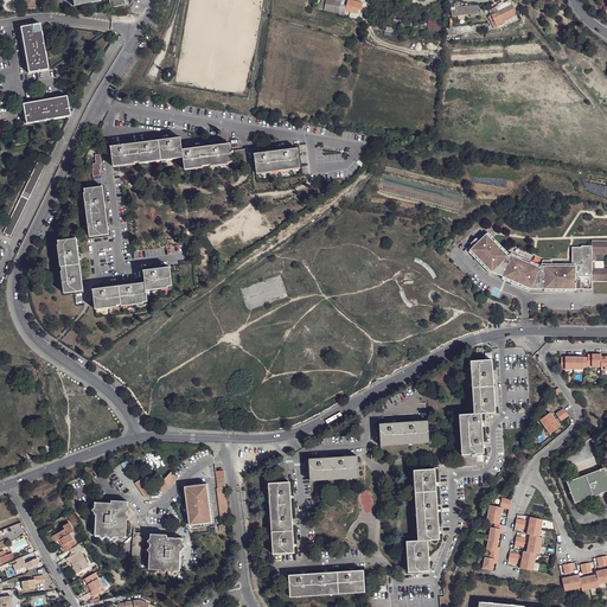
[(342,2),(331,0),(320,0),(319,10),(339,14),(339,13),(340,6),(342,2)]
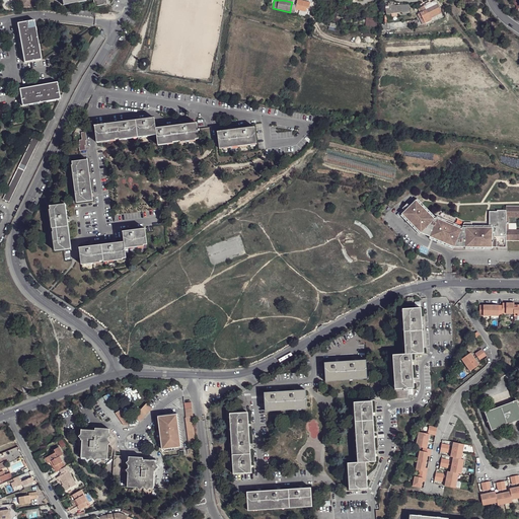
[(307,9),(309,9),(310,4),(297,1),(296,6),(295,10),(306,12),(307,9)]
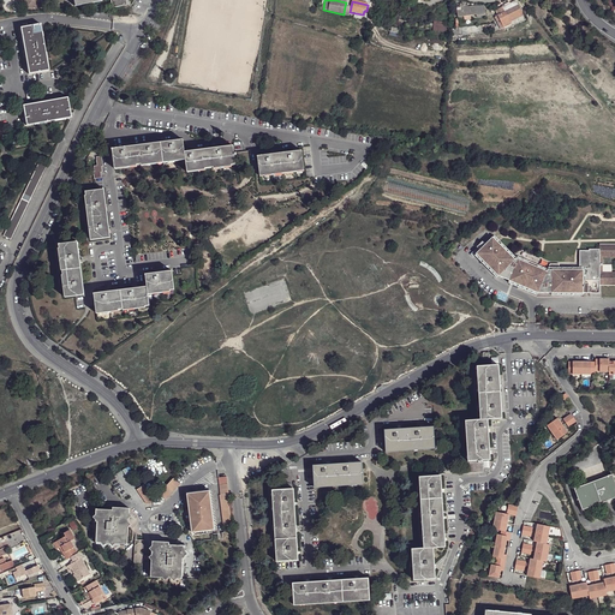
[(517,1),(502,7),(506,12),(519,6),(517,1)]
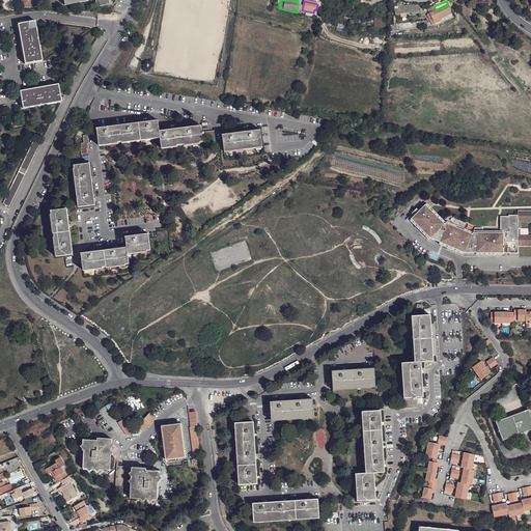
[(437,10),(434,6),(430,9),(431,14),(430,15),(435,25),(441,22),(439,17),(450,11),(448,5),(437,10)]
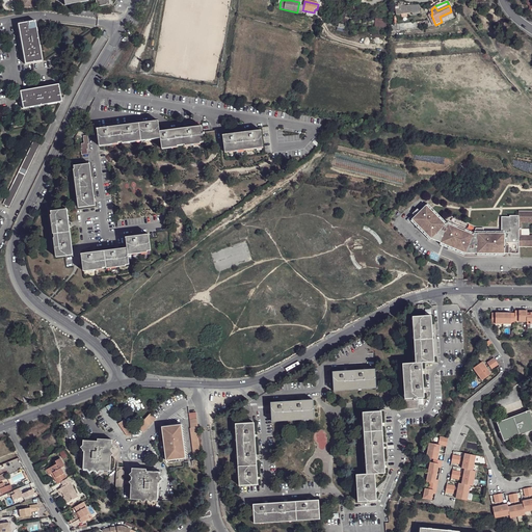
[(405,7),(398,7),(395,8),(396,16),(401,15),(407,14),(413,14),(411,6),(405,7)]
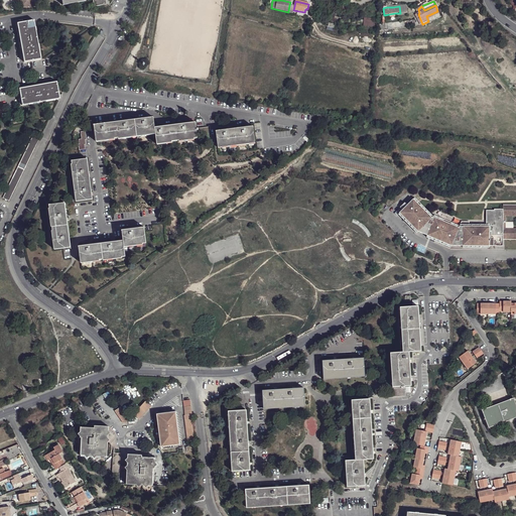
[(407,6),(399,6),(400,13),(400,15),(408,14),(407,6)]
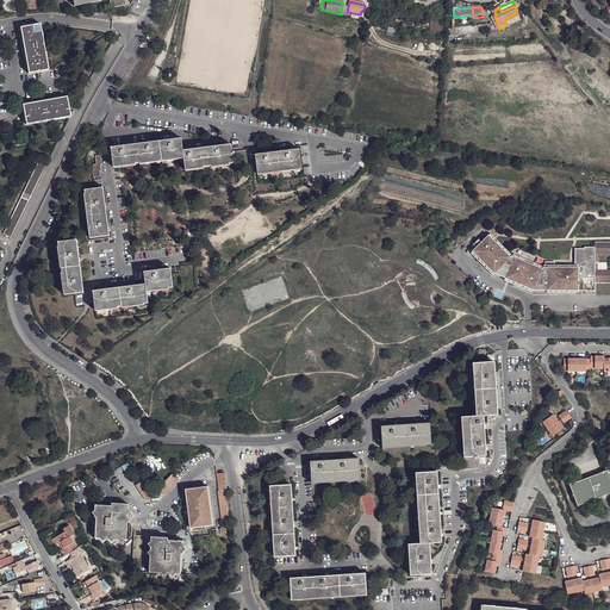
[(521,20),(517,13),(504,19),(506,25),(499,29),(500,30),(521,20)]
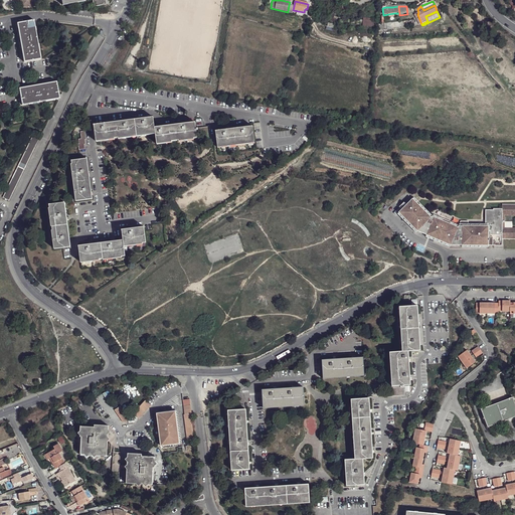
[(33,19),(16,22),(23,61),(40,58),(33,19)]
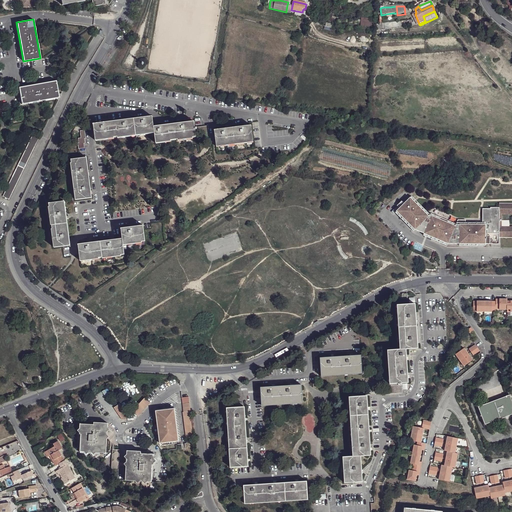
[(373,21),(358,20),(357,28),(372,29),(373,21)]
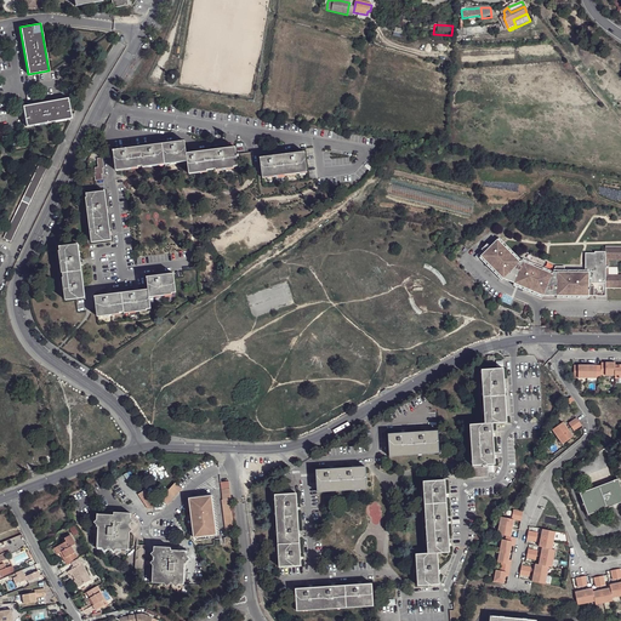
[(486,26),(456,29),(455,38),(488,33),(488,30),(500,29),(499,24),(486,26)]
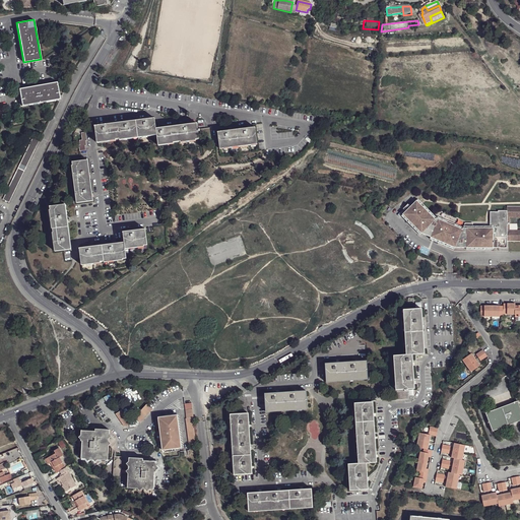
[(28,86),(18,88),(21,105),(59,99),(56,81),(42,84),(28,86)]
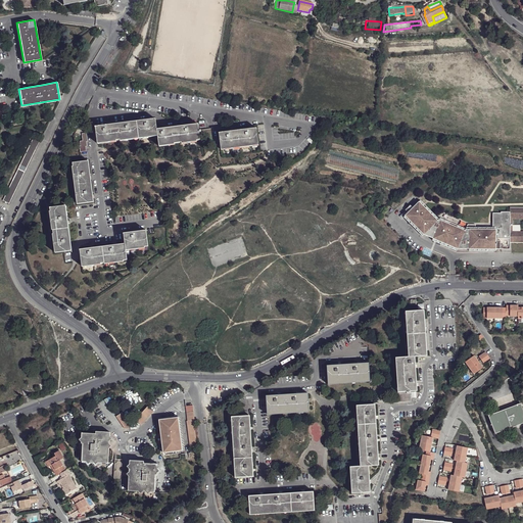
[(199,140),(198,131),(197,125),(156,130),(154,119),(95,127),(97,142),(157,134),(157,136),(158,145),(174,144),(174,143),(181,142),(181,143),(196,141),(196,140),(199,140)]
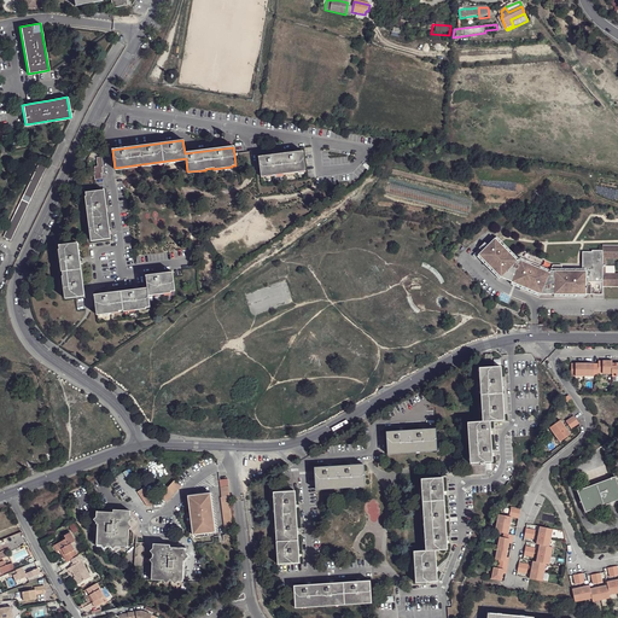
[(249,153),(234,155),(235,165),(235,167),(235,168),(250,165),(249,153)]
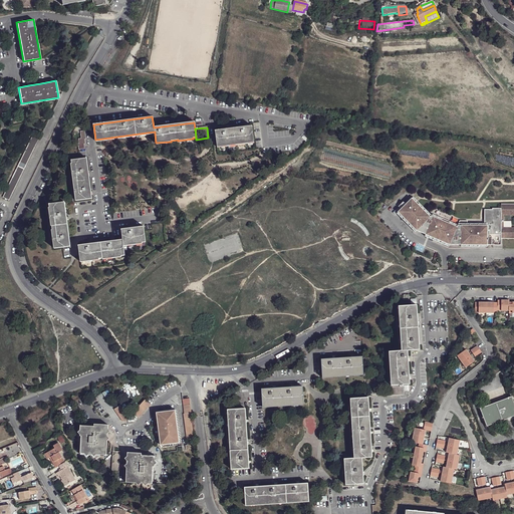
[(251,127),(233,130),(234,147),(252,145),(251,127)]
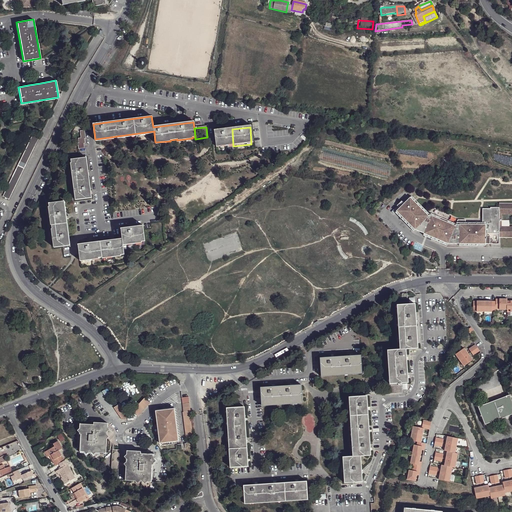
[(233,146),(232,129),(213,131),(215,148),(233,146)]
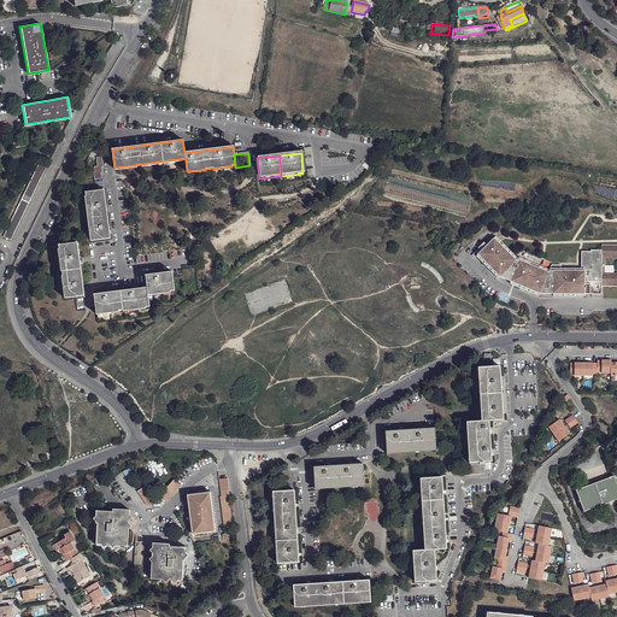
[(115,169),(186,160),(186,158),(115,168),(115,169)]
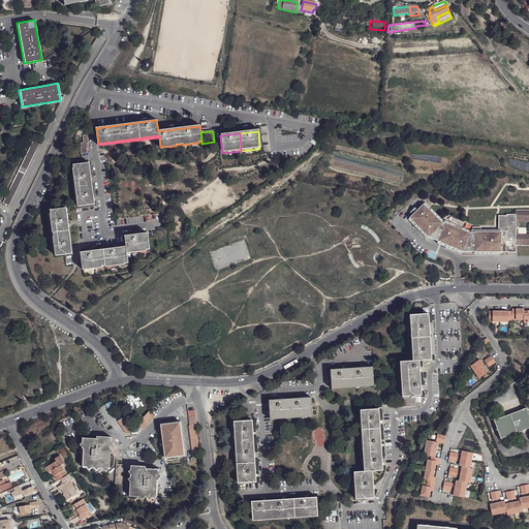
[(75,199),(76,207),(93,205),(88,162),(72,164),(72,168),(71,168),(72,176),(71,177),(69,177),(70,181),(72,181),(73,181),(75,195),(73,195),(72,195),(72,199),(74,199),(75,199)]
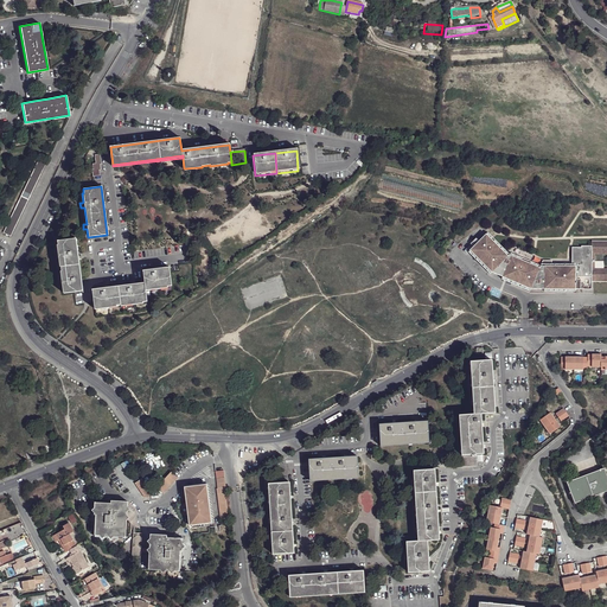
[(470,250),(477,257),(493,242),(486,235),(470,250)]
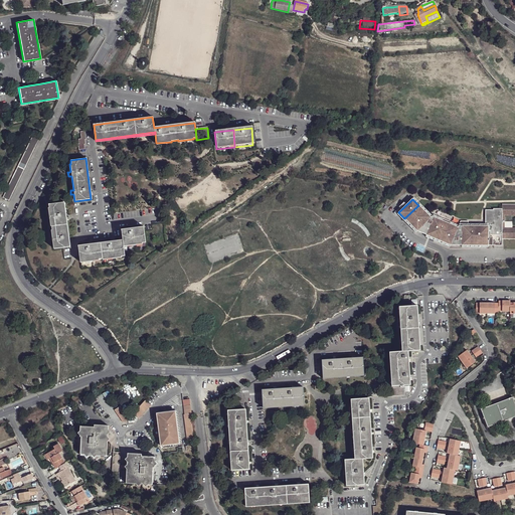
[(49,226),(50,225),(66,224),(63,202),(48,204),(48,207),(47,207),(49,226)]
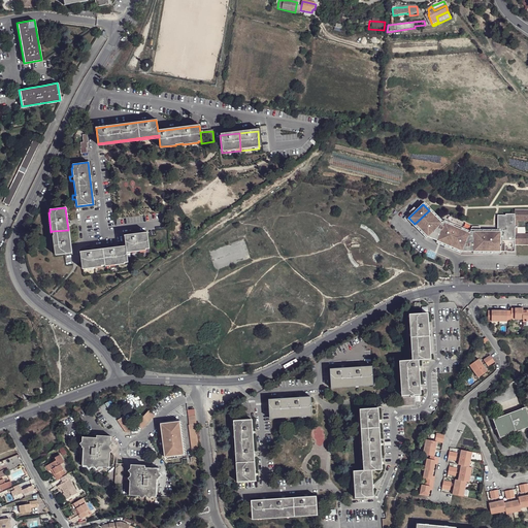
[(441,223),(429,210),(415,224),(427,236),(461,252),(515,252),(515,245),(527,244),(527,209),(517,210),(517,215),(507,215),(507,216),(499,216),(499,229),(493,229),(493,232),(482,232),(482,227),(473,226),(472,231),(464,228),(461,234),(449,228),(450,225),(442,222),(441,223)]
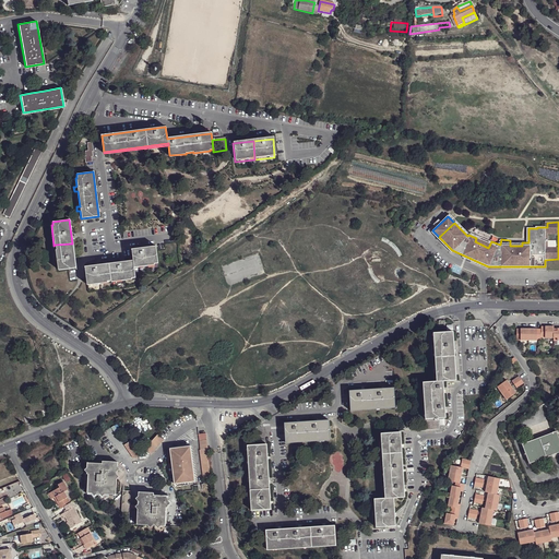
[(72,244),(55,245),(56,249),(55,249),(57,270),(74,268),(72,244)]
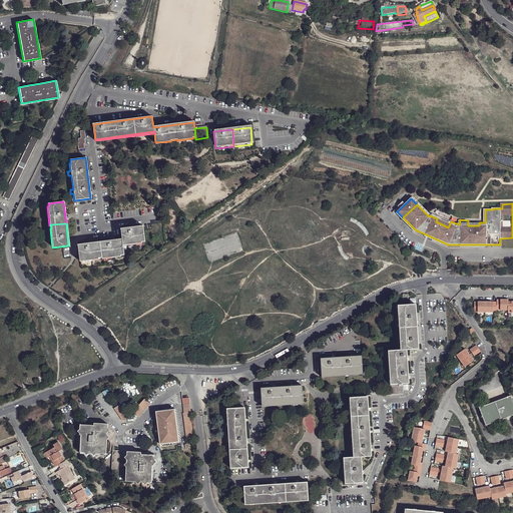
[(120,238),(121,245),(139,243),(139,241),(143,241),(141,226),(119,228),(120,238)]
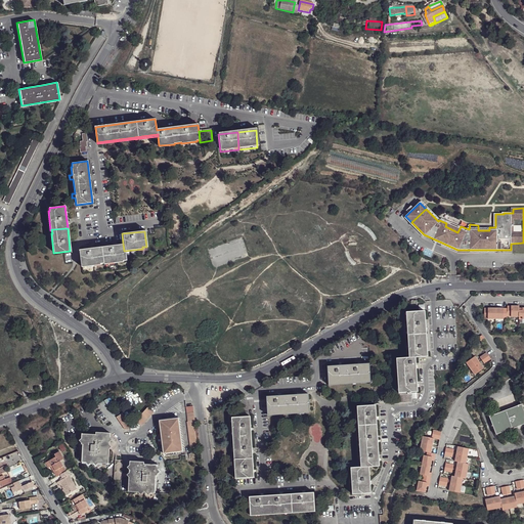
[(125,260),(124,251),(123,244),(101,247),(102,263),(102,264),(121,262),(121,261),(125,260)]
